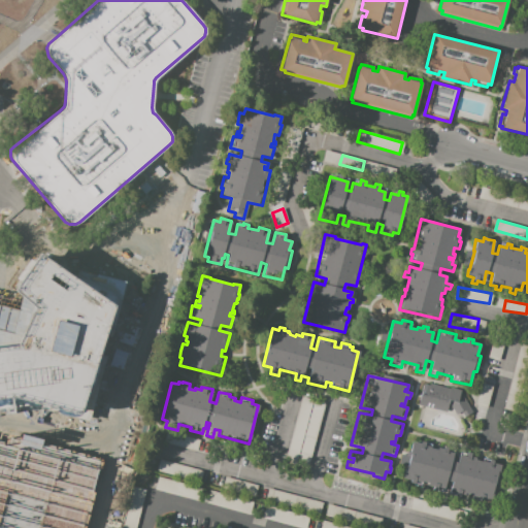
[(418,405),(424,382),(460,391),(460,393),(472,414),(468,428),(449,402),(446,411),(418,405)]
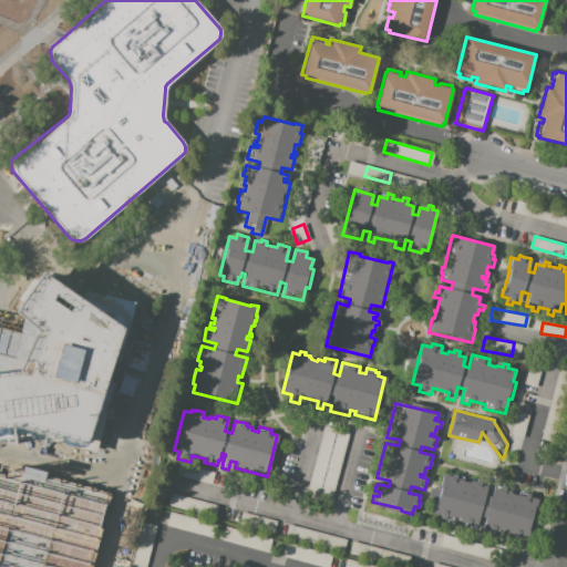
[(443,472),(444,472),(443,474),(451,476),(451,474),(456,475),(456,474),(464,475),(462,481),(470,483),(470,481),(476,482),(476,481),(487,483),(485,495),(491,496),(493,488),(500,490),(501,486),(512,488),(509,494),(516,496),(517,495),(522,496),(523,492),(531,494),(529,497),(538,500),(536,506),(534,506),(527,532),(529,533),(528,540),(483,528),(485,518),(478,516),(476,527),(432,516),(434,506),(435,507),(442,482),(441,481),(443,472)]
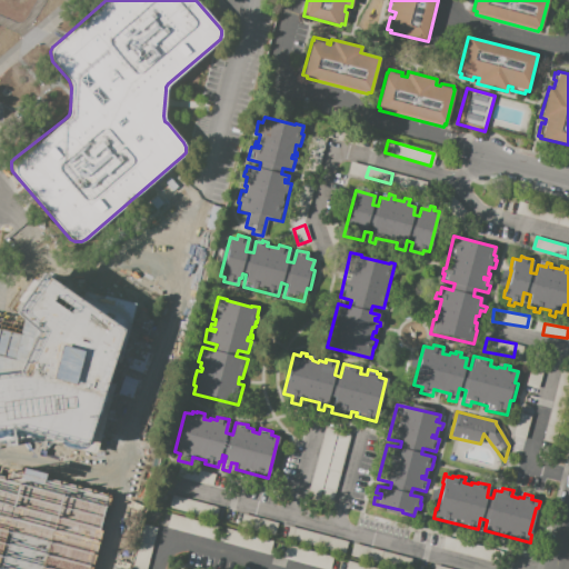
[(160,513),(218,528),(215,540),(157,525),(160,513)]
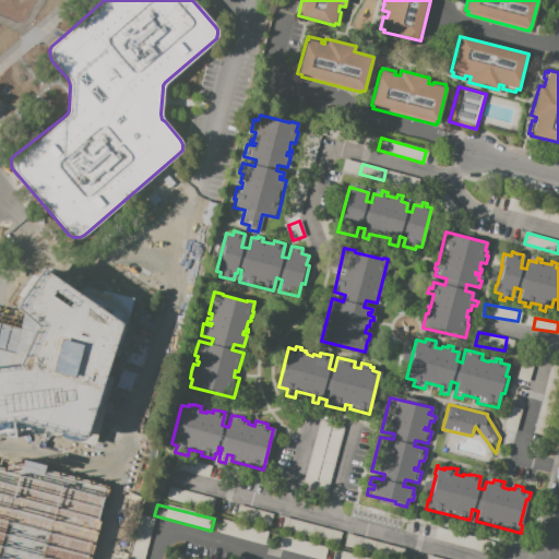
[(129,558),(140,516),(153,520),(143,558),(129,558)]
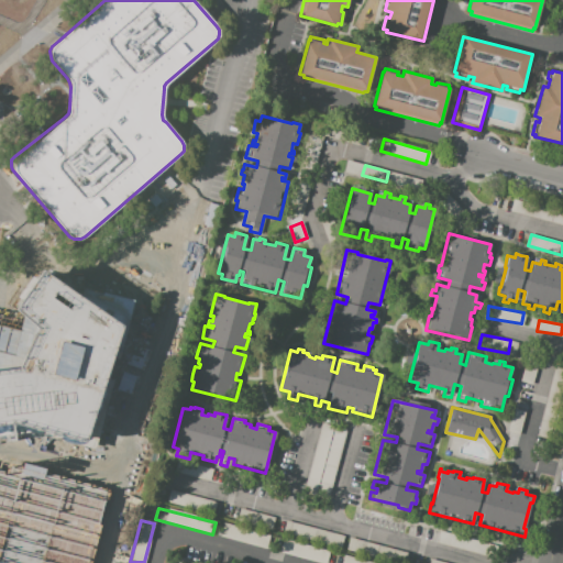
[(223,523),(272,537),(268,549),(220,537),(223,523)]
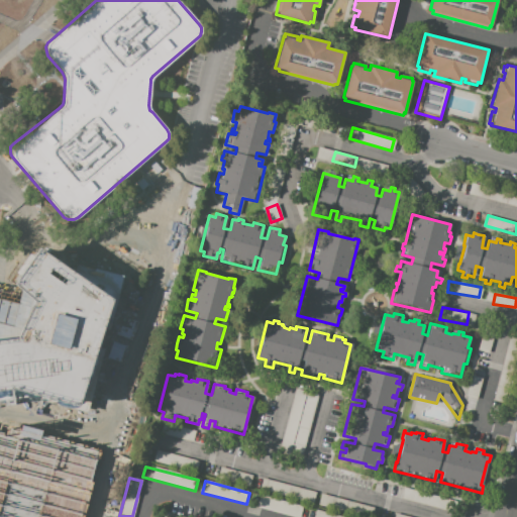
[(256,495),(302,507),(299,516),(291,516),(253,507),(256,495)]
